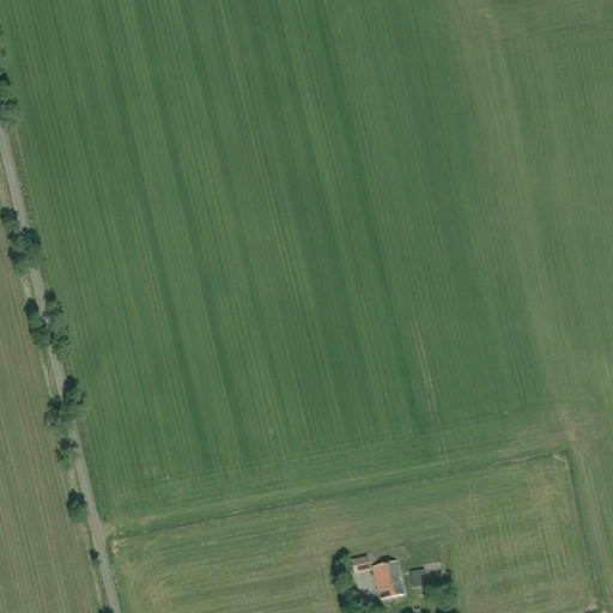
[(107,539),(117,538),(115,527),(105,529),(107,539)]
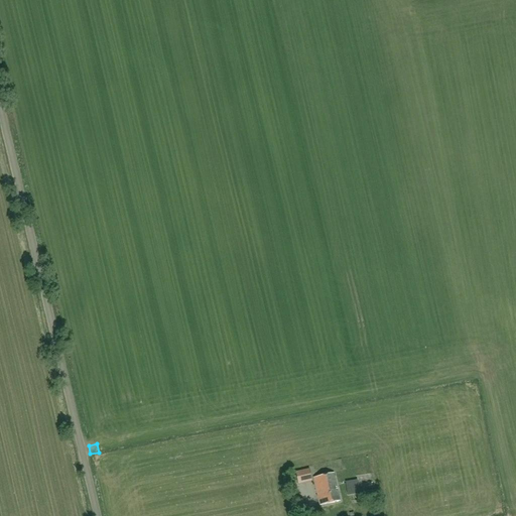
[(295,473),(298,485),(312,482),(309,470),(295,473)]
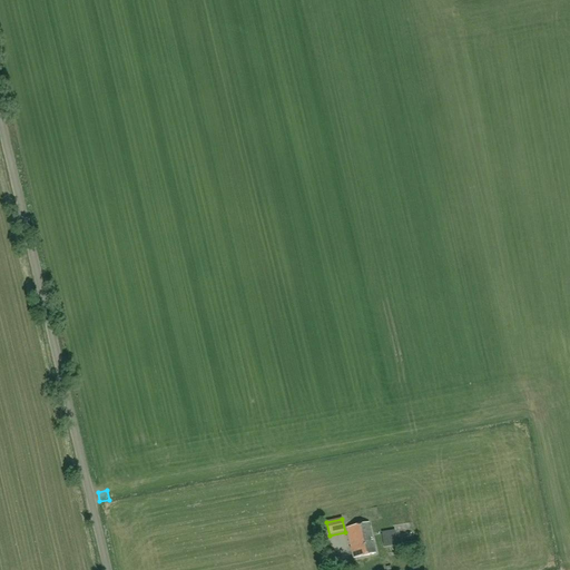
[(355,558),(377,552),(371,522),(349,527),(355,558)]
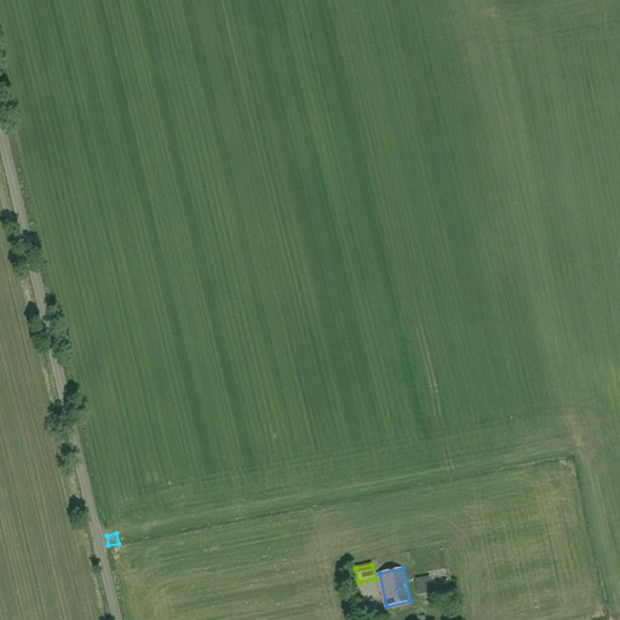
[(418,596),(432,593),(430,577),(415,579),(418,596)]
